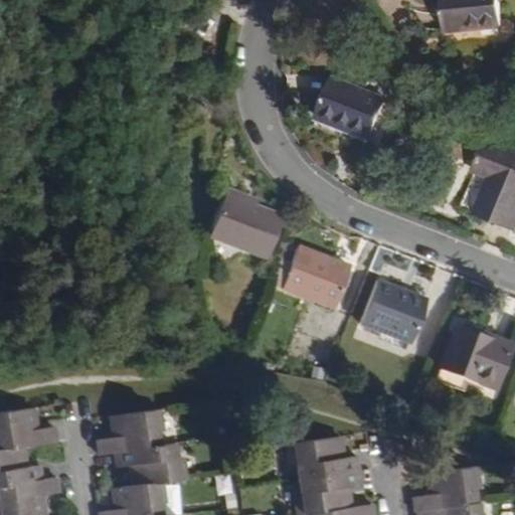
[(503,27),(500,0),(444,0),(448,32),(503,27)]
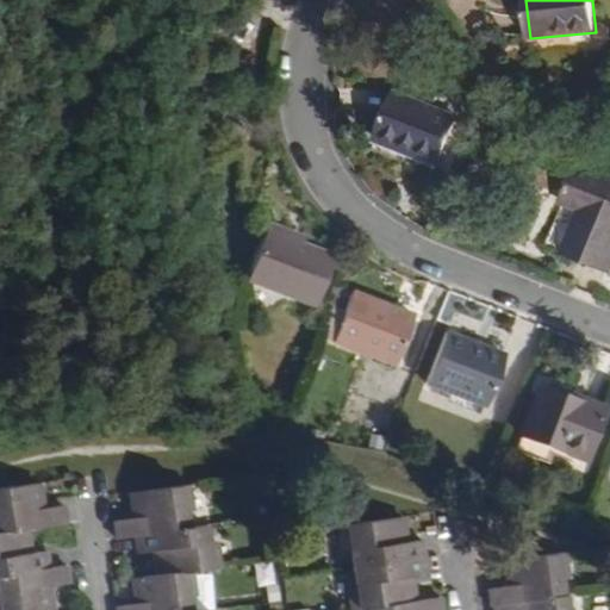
[(435,168),(455,119),(393,94),(377,136),(415,151),(412,159),(435,168)]
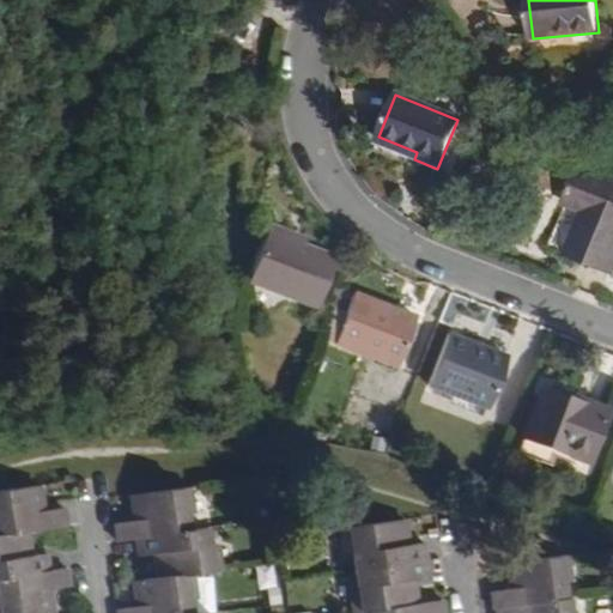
[(612,269),(612,180),(575,167),(562,205),(578,211),(565,254),(612,269)]
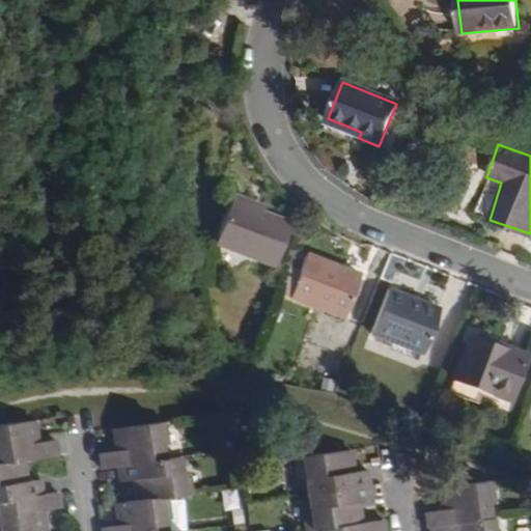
[(490,220),(501,183),(486,177),(474,215),(490,220)]
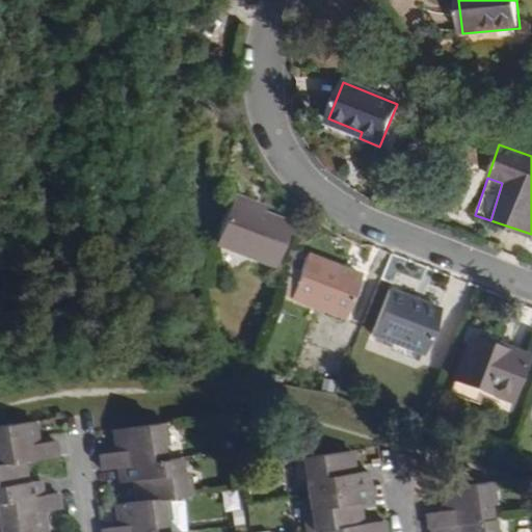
[(255,203),(236,195),(233,202),(251,209),(255,203)]
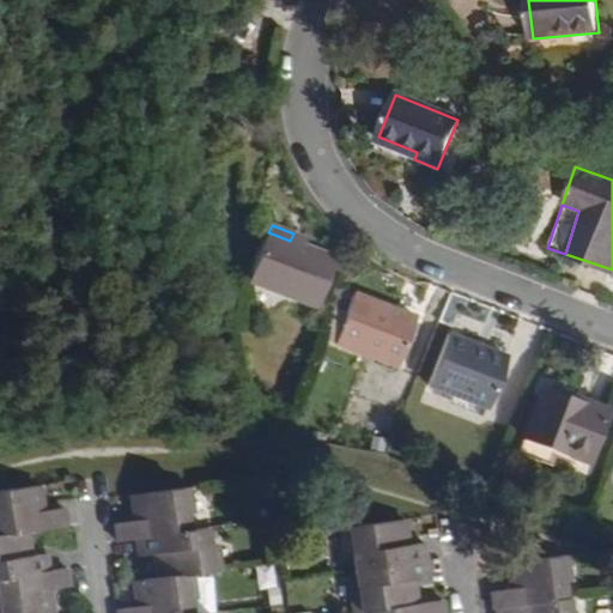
[(319,305),(337,258),(290,241),(268,232),(250,280),(319,305)]
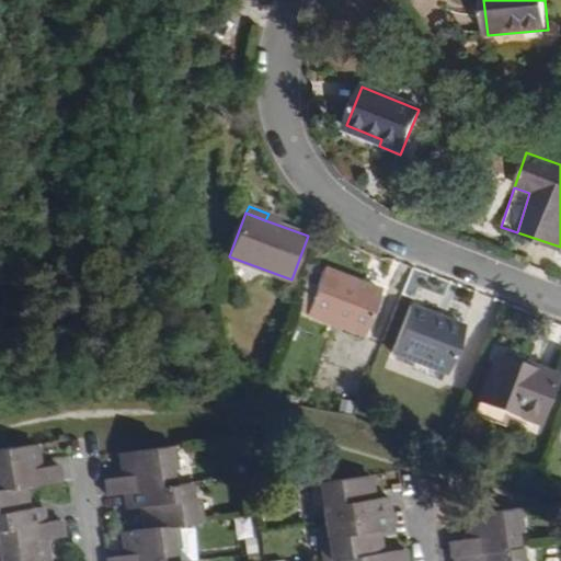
[(363,332),(379,290),(323,268),(316,287),(305,283),(295,306),(363,332)]
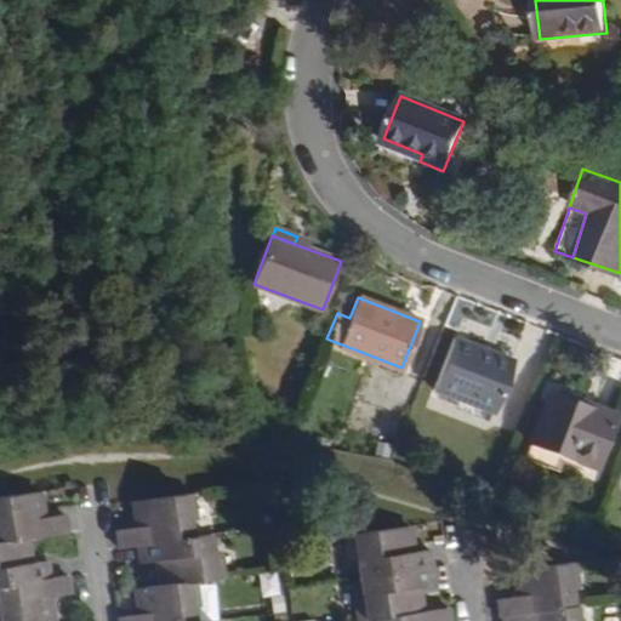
[(493,414),(513,362),(457,341),(437,393),(461,402),(493,414)]
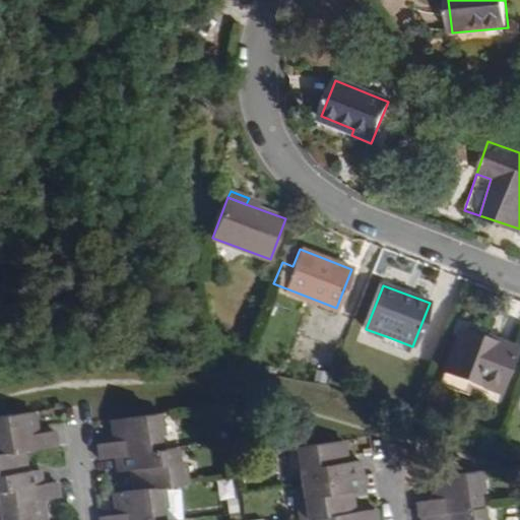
[(495,391),(512,347),(496,340),(497,337),(492,335),(489,342),(457,329),(442,371),(468,380),(495,391)]
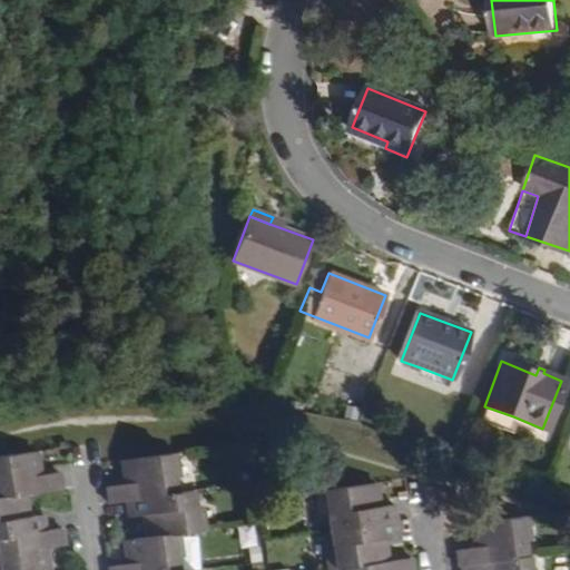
[(452,380),(423,369),(420,377),(450,389),(452,380)]
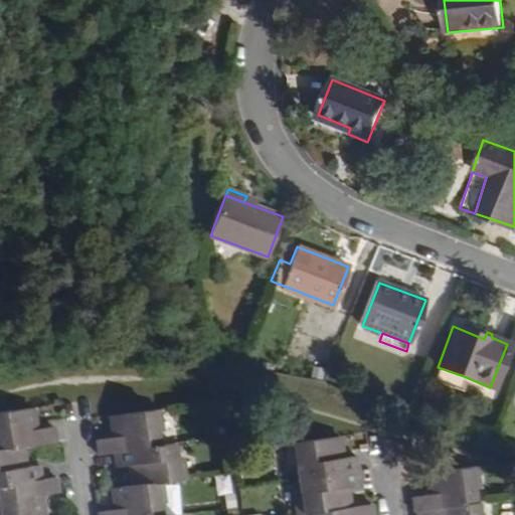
[(253,341),(248,354),(263,360),(268,347),(253,341)]
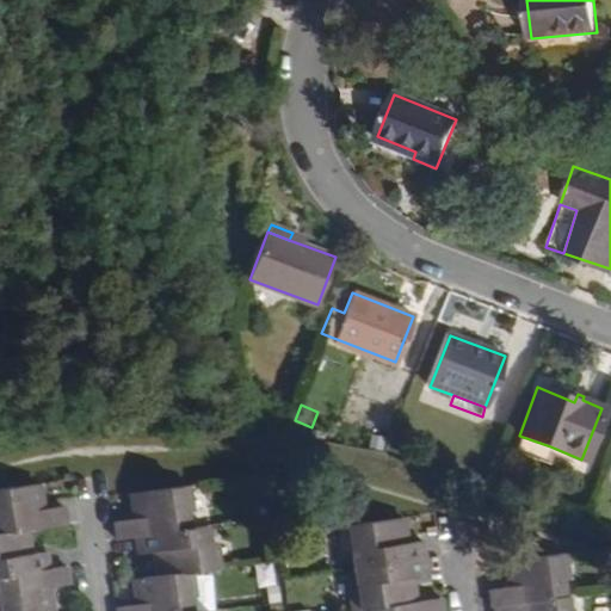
[(550,446),(519,436),(514,445),(547,458),(550,446)]
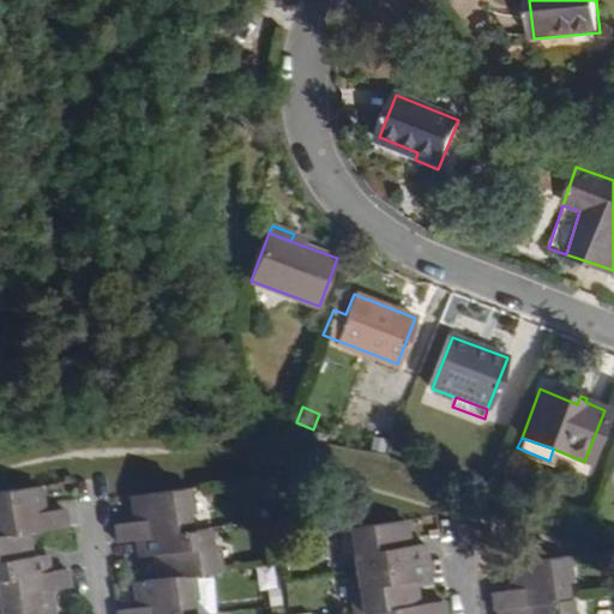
[(0,613),(56,613),(55,594),(76,593),(74,575),(54,577),(53,559),(34,561),(31,536),(72,531),(71,516),(48,517),(46,493),(0,497),(0,585),(0,600),(0,599),(0,613)]
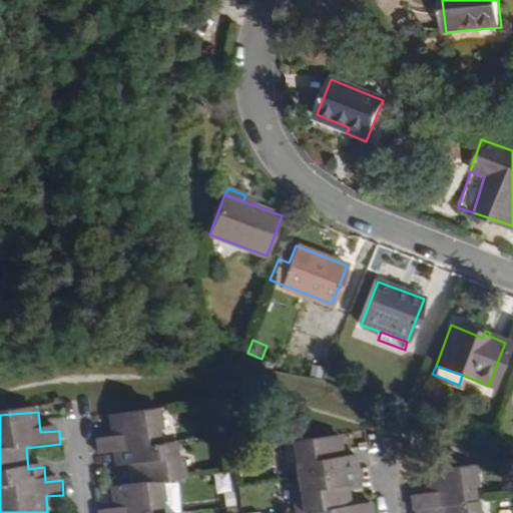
[(166,431),(164,412),(119,417),(120,436),(104,437),(106,455),(121,453),(164,448),(163,435),(166,431)]
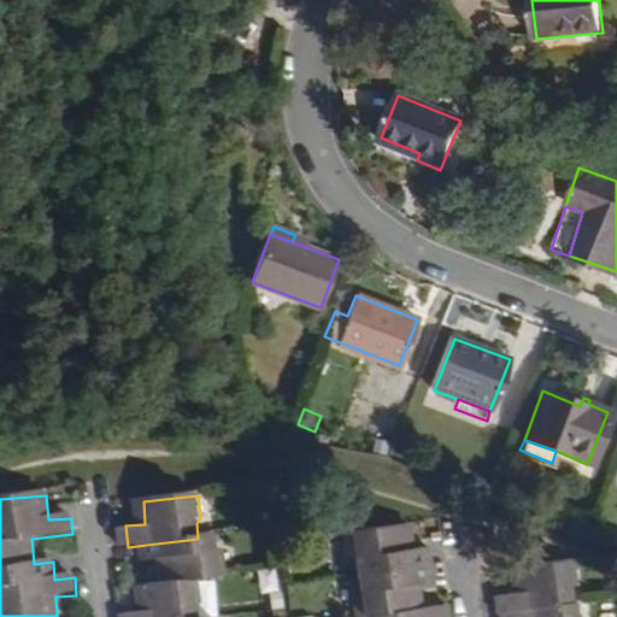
[(433,577),(430,559),(429,541),(410,542),(409,519),(352,526),(354,548),(365,547),(369,585),(362,586),(363,609),(382,607),(382,616),(446,616),(445,601),(421,604),(418,580),(433,577)]
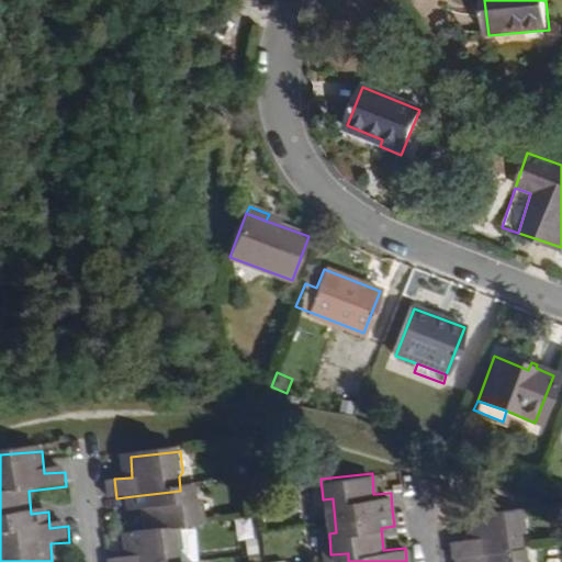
[(206,526),(204,504),(198,504),(197,490),(180,491),(133,496),(134,512),(149,510),(153,532),(182,528),(206,526)]
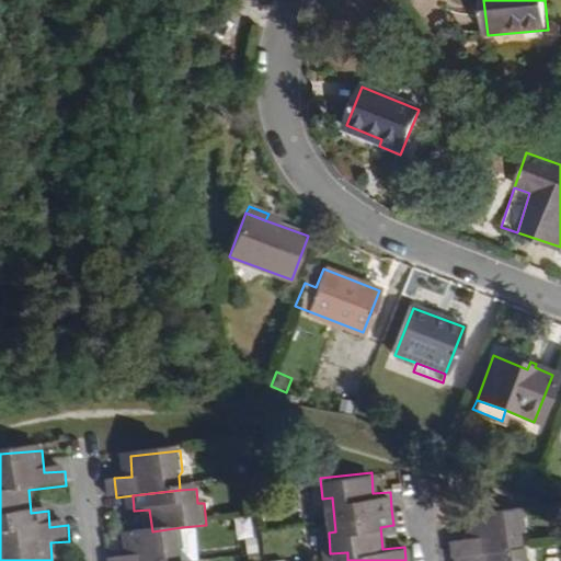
[(517,530),(515,510),(465,515),(467,536),(447,539),(447,552),(455,551),(456,560),(525,560),(526,560),(517,560),(516,544),(512,545),(511,531),(517,530)]
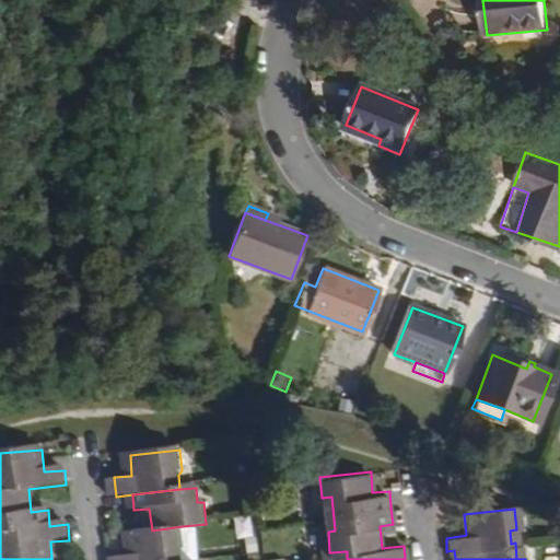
[(184,552),(182,526),(152,531),(128,533),(130,557),(115,559),(181,559),(181,552),(184,552)]
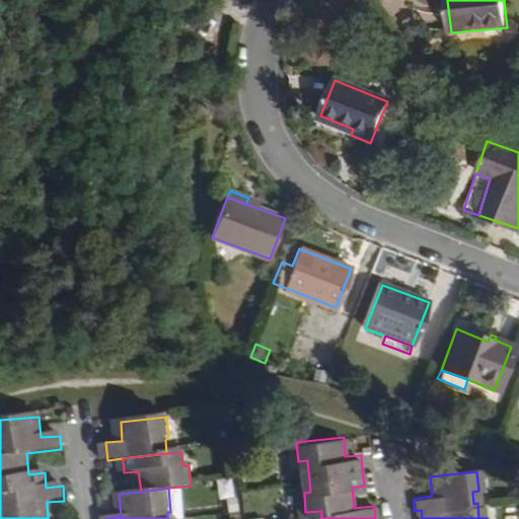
All buildings are outlined.
